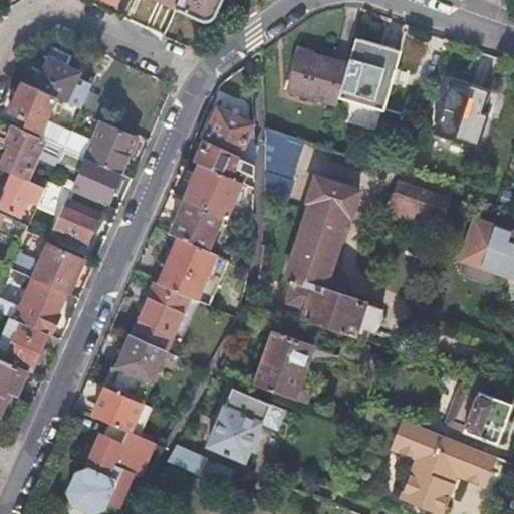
[(217,0),(176,0),(174,7),(198,17),(204,19),(208,17),(211,14),(217,0)]
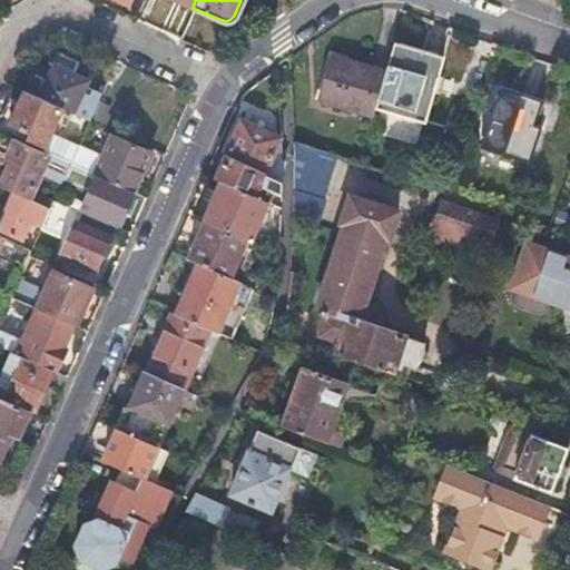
[(444,57),(395,43),(386,75),(376,107),(425,121),(444,57)]
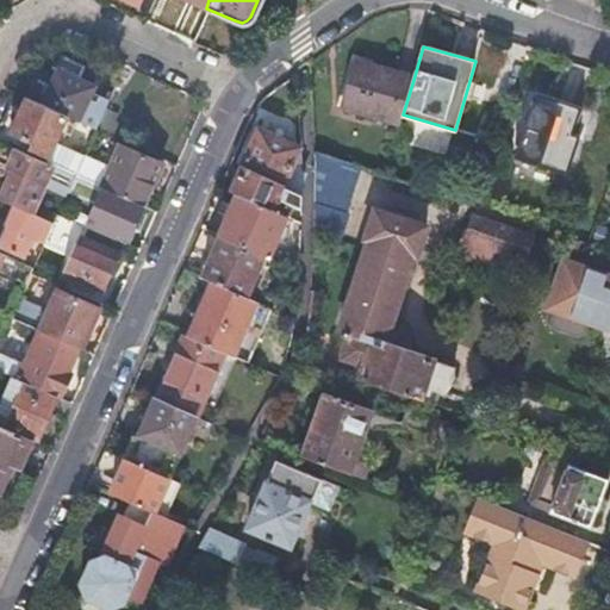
[(63,116),(97,129),(98,126),(109,100),(91,93),(93,85),(79,79),(85,66),(63,57),(43,106),(63,116)]
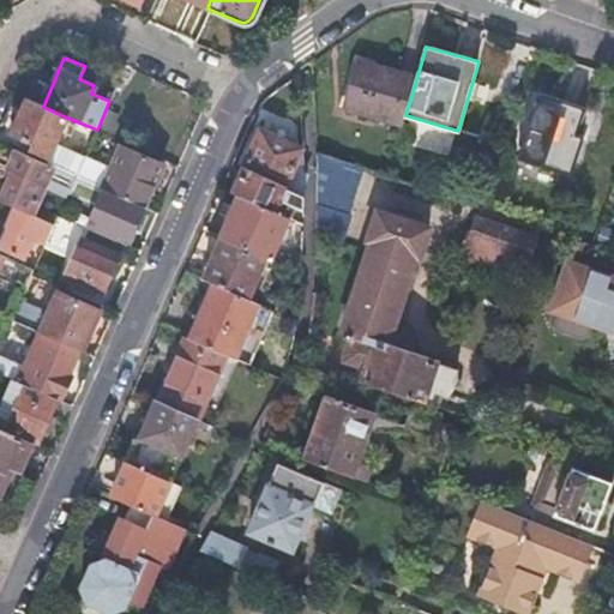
[(342,107),(403,125),(405,115),(416,80),(356,64),(342,107)]
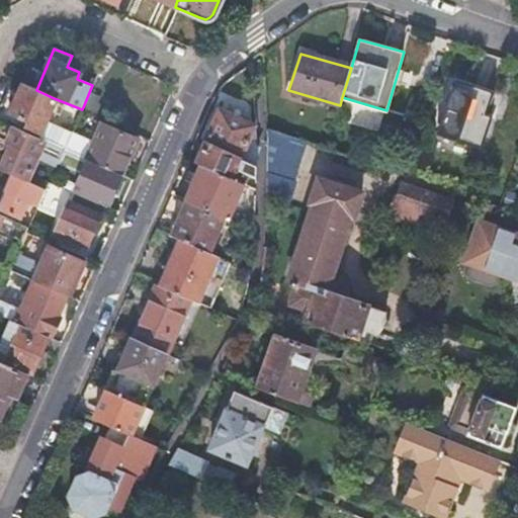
[(486,114),(493,92),(454,80),(436,134),(481,149),(489,123),(491,116),(486,114)]
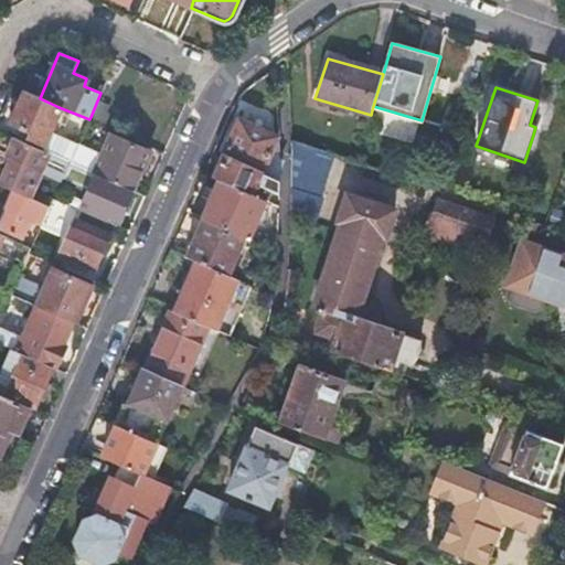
[(53,153),(71,161),(71,160),(77,145),(48,131),(59,107),(40,98),(23,91),(10,121),(28,129),(24,135),(55,149),(53,153)]
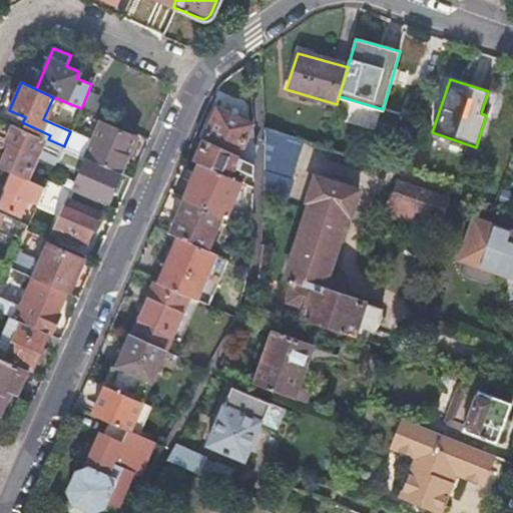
[(251,133),(250,125),(215,110),(202,137),(250,158),(251,133)]
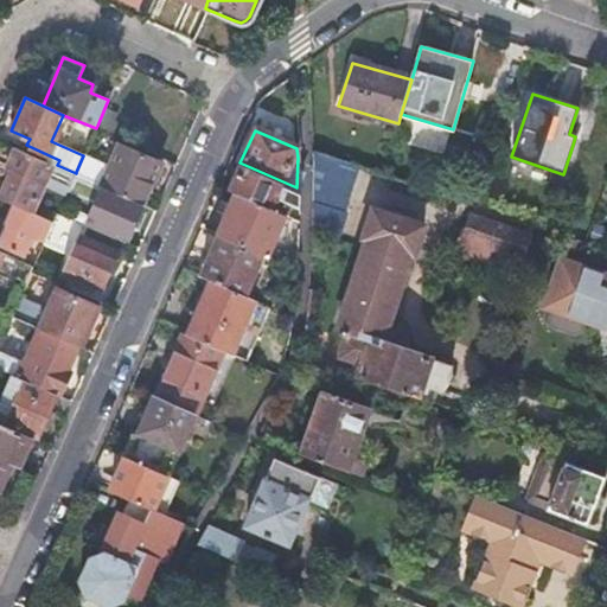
[(110,164),(103,184),(140,199),(158,158),(120,141),(110,164)]
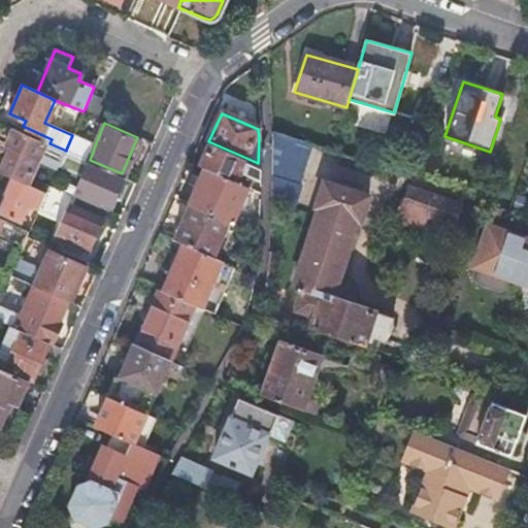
[(12,151),(2,172),(8,174),(27,183),(37,159),(59,167),(66,151),(50,143),(12,127),(4,147),(12,151)]
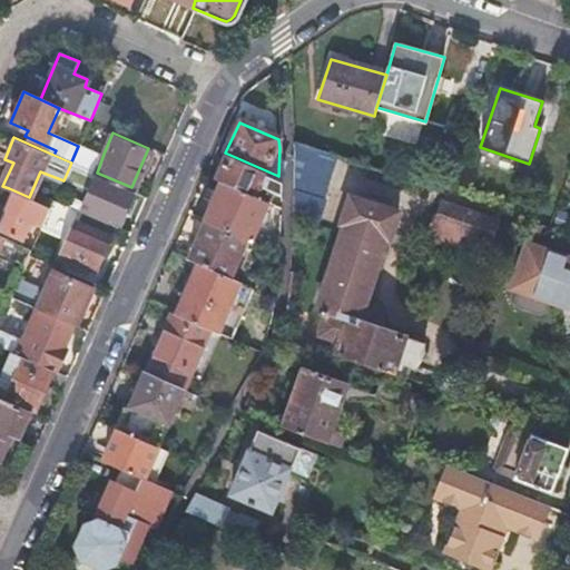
[(304,143),(293,187),(314,193),(321,163),(335,166),(340,151),(304,143)]
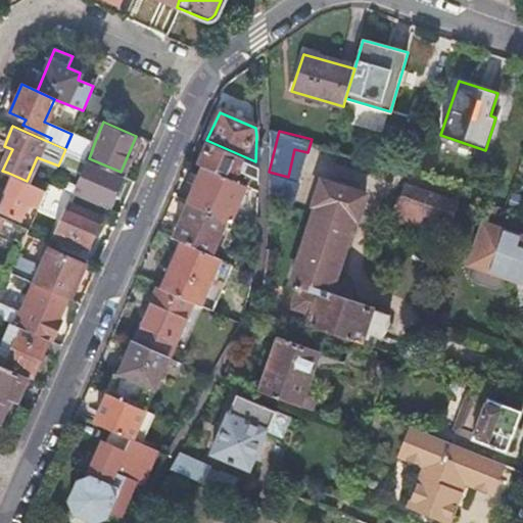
[(72,134),(65,148),(89,158),(95,141),(73,132),(72,134)]
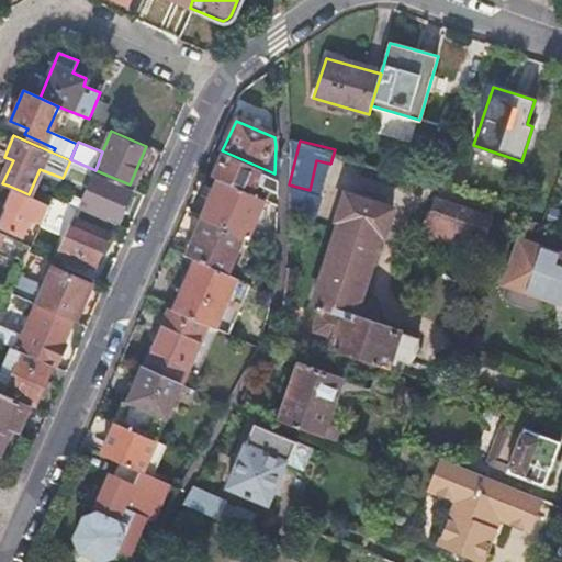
[(274,173),(222,150),(212,176),(213,176),(218,178),(251,192),(257,181),(274,189),(274,173)]
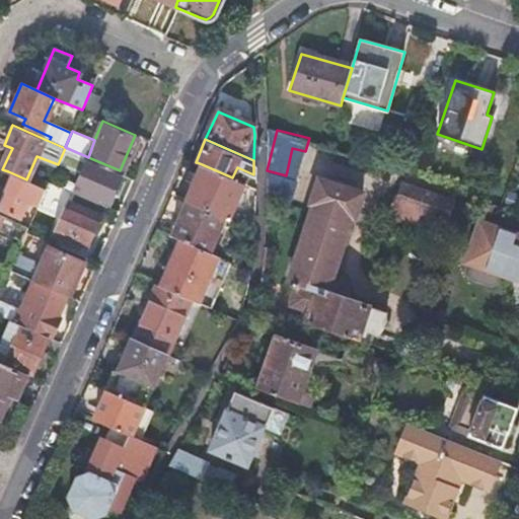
[(120,170),(88,157),(76,186),(107,199),(120,170)]
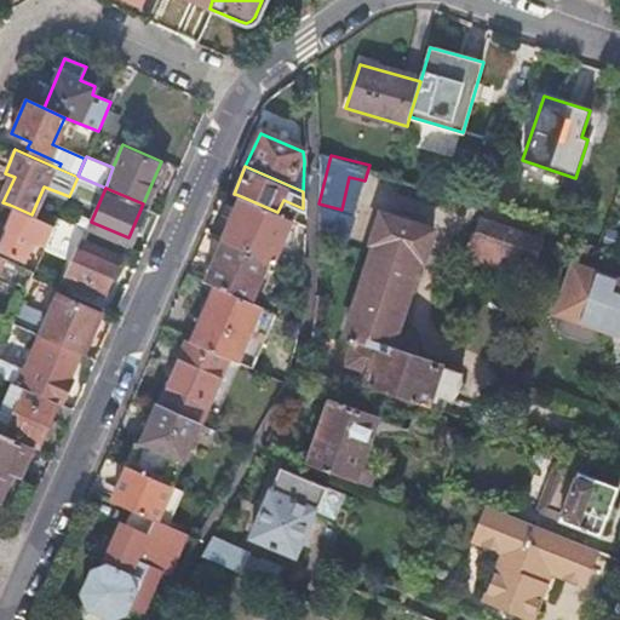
[(236,206),(241,196),(235,194),(230,204),(236,206)]
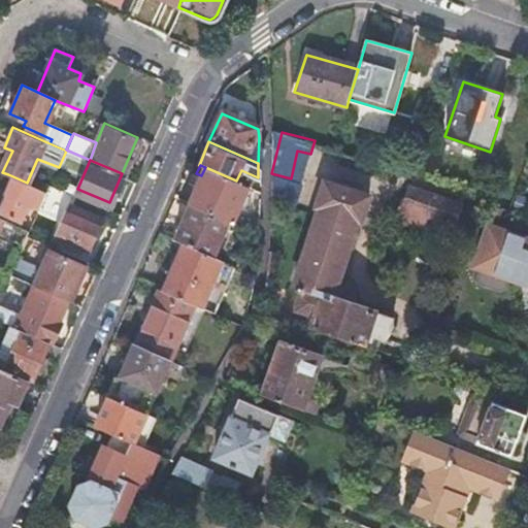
[(248,187),(236,180),(205,167),(201,175),(196,173),(193,183),(198,184),(190,204),(226,221),(233,224),(248,187)]
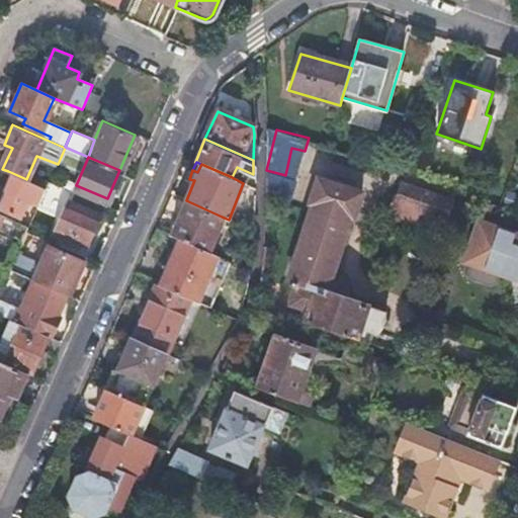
[(25,198),(39,204),(47,188),(26,179),(8,171),(1,187),(4,188),(0,197),(0,205),(18,213),(25,198)]
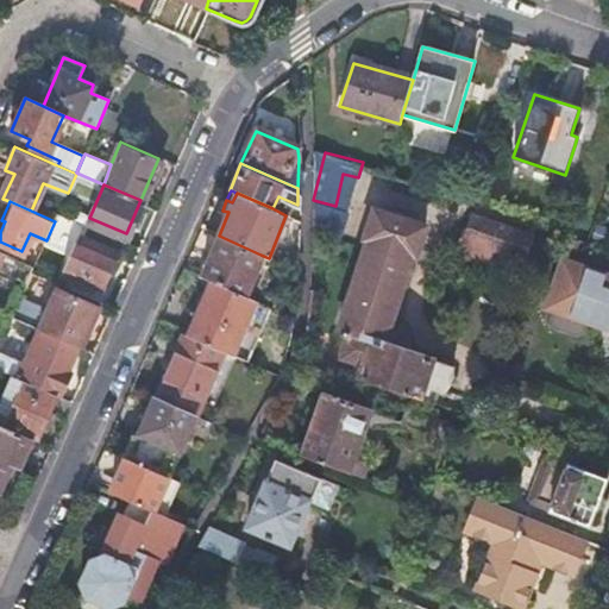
[(366,358),(360,374),(441,402),(447,387),(451,385),(454,382),(456,378),(456,374),(453,369),(451,366),(383,340),(416,253),(420,255),(431,225),(380,206),(368,234),(371,237),(339,324),(350,328),(346,331),(344,336),(341,340),(341,344),(344,349),(366,358)]
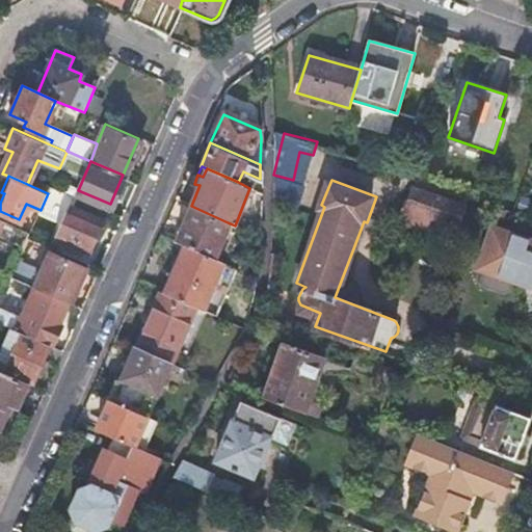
[(186,204),(191,206),(200,185),(194,184),(186,204)]
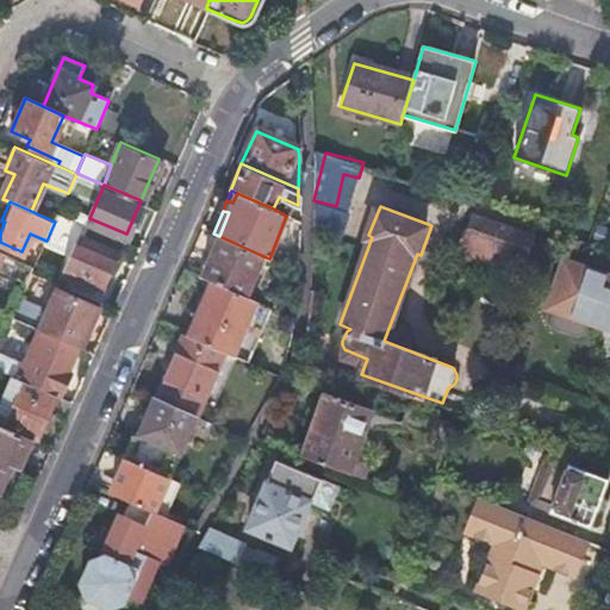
[(47,241),(45,244),(68,254),(62,268),(100,285),(116,249),(79,234),(83,223),(60,213),(55,222),(47,241)]
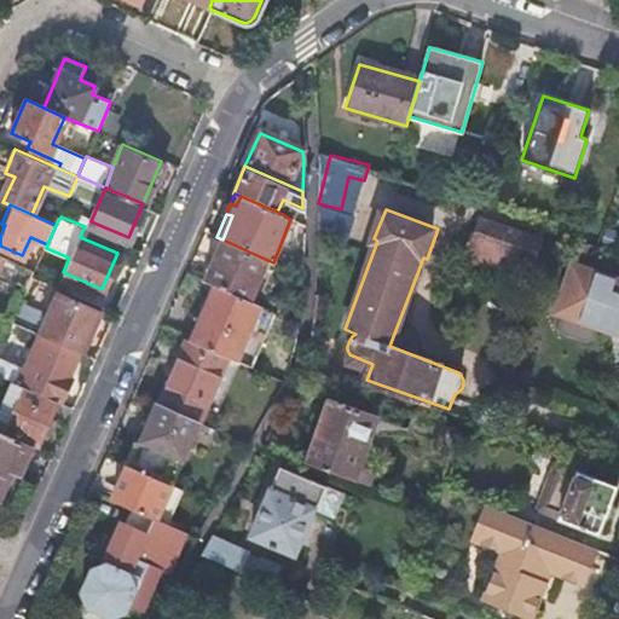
[(476,218),(469,241),(528,261),(537,237),(476,218)]
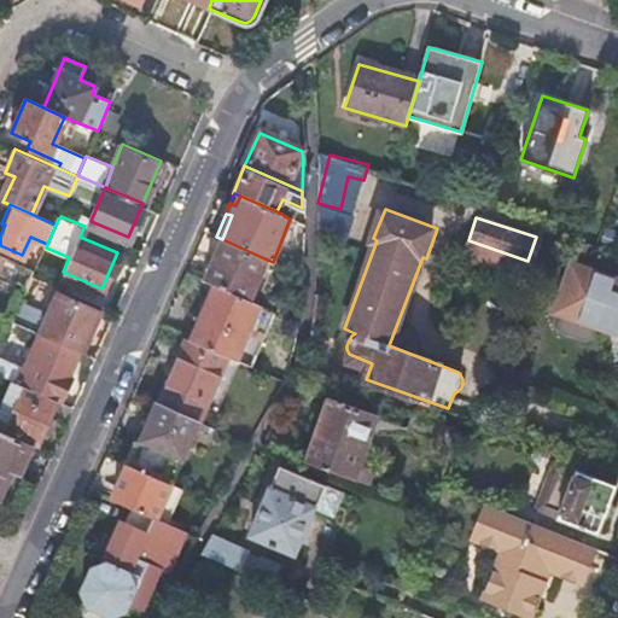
[(246,299),(264,258),(222,239),(204,280),(214,285),(246,299)]
